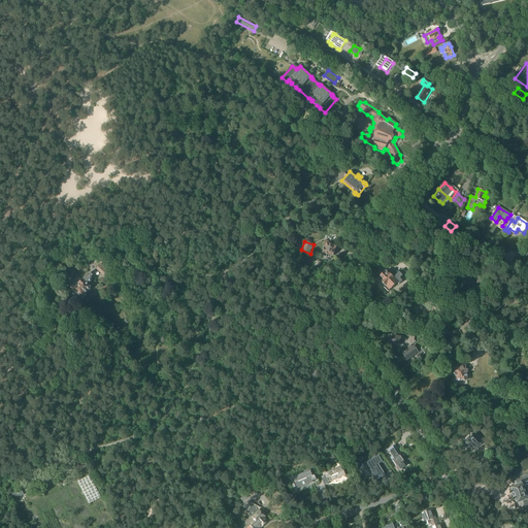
[(330,242),(325,241),(324,244),(326,244),(323,254),(323,255),(323,257),(326,258),(327,257),(327,255),(332,257),(334,256),(335,254),(334,253),(334,252),(335,246),(329,244),(330,242)]
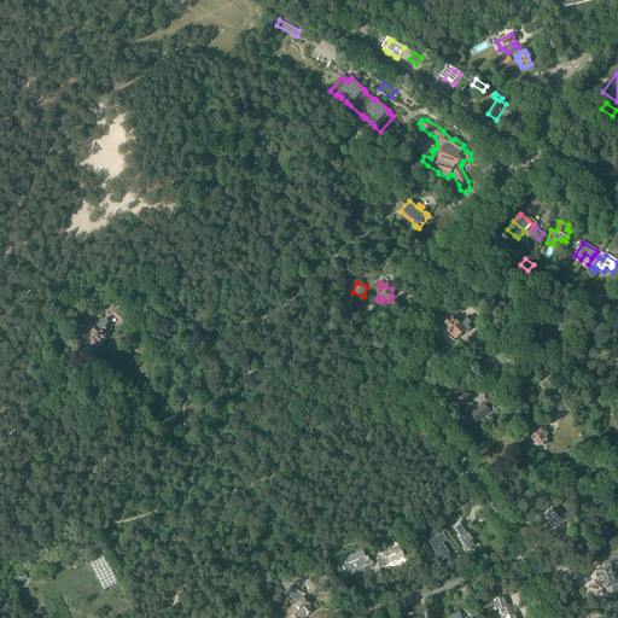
[(112,315),(121,324),(127,318),(118,309),(112,315)]
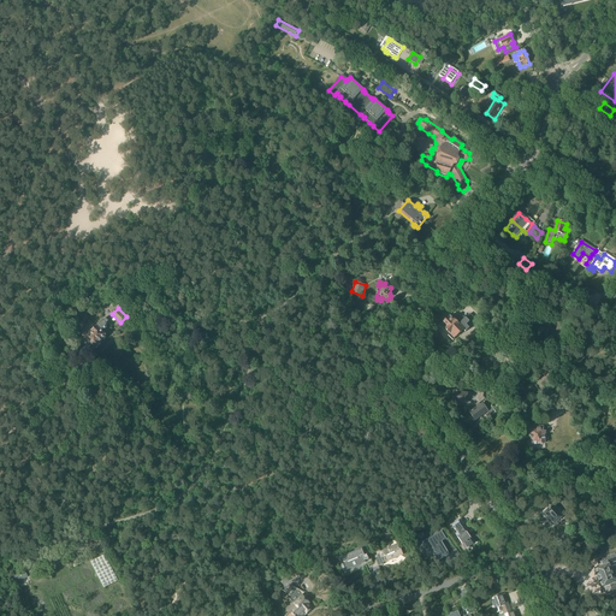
[(533,323),(544,317),(542,313),(531,319),(533,323)]
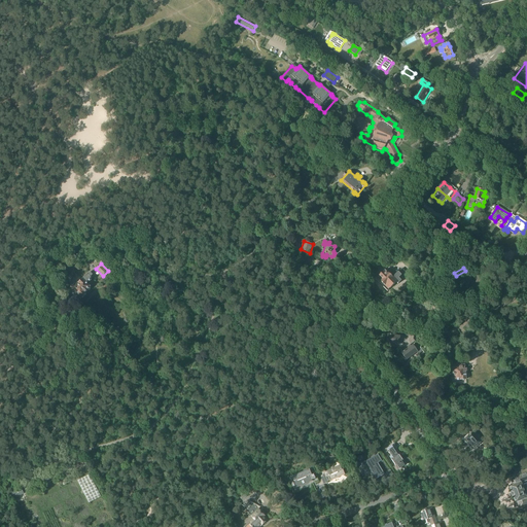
[(403,273),(406,272),(402,269),(398,273),(398,272),(396,275),(392,271),(388,274),(385,271),(380,276),(377,279),(377,280),(380,283),(382,282),(385,285),(383,287),(387,291),(390,288),(395,283),(396,284),(397,283),(398,284),(401,281),(400,280),(406,275),(403,273)]
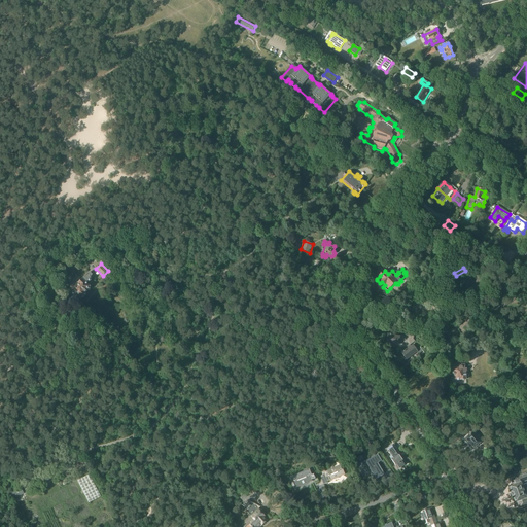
[(72,289),(71,291),(73,292),(71,294),(79,301),(82,300),(86,294),(85,293),(91,287),(86,283),(89,281),(90,283),(92,281),(91,280),(92,278),(91,278),(93,276),(90,272),(82,280),(78,284),(79,285),(75,289),(72,289)]
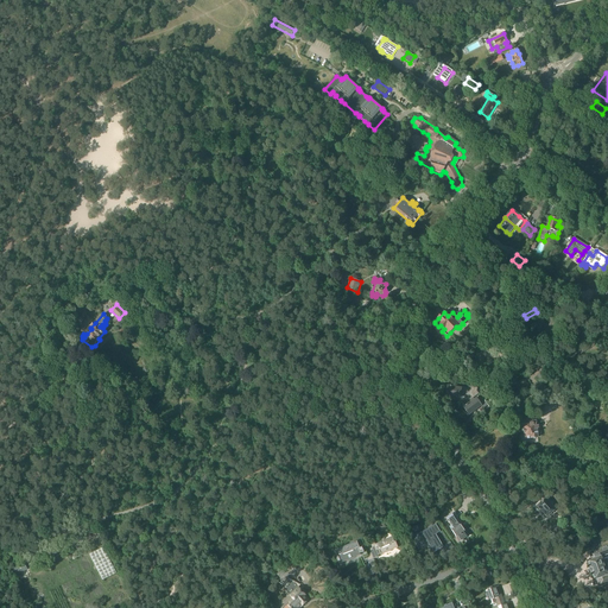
[(487,337),(481,343),(491,353),(496,348),(487,337)]
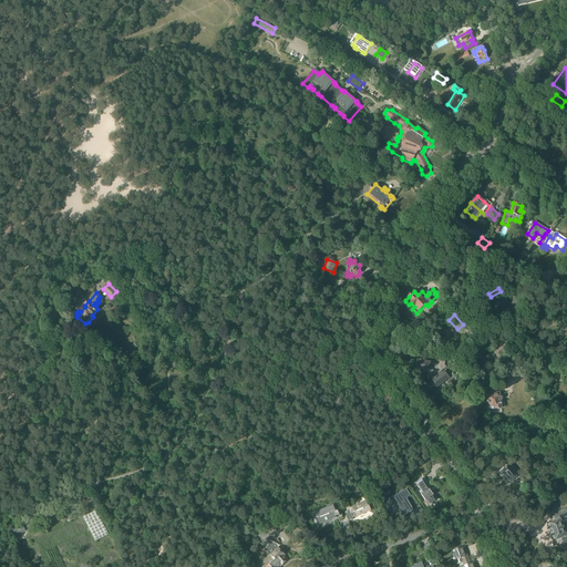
[(441,371),(442,371),(446,368),(445,367),(444,366),(444,362),(439,361),(439,364),(430,363),(423,362),(423,361),(420,361),(418,361),(416,369),(429,371),(429,370),(434,371),(436,374),(441,371)]
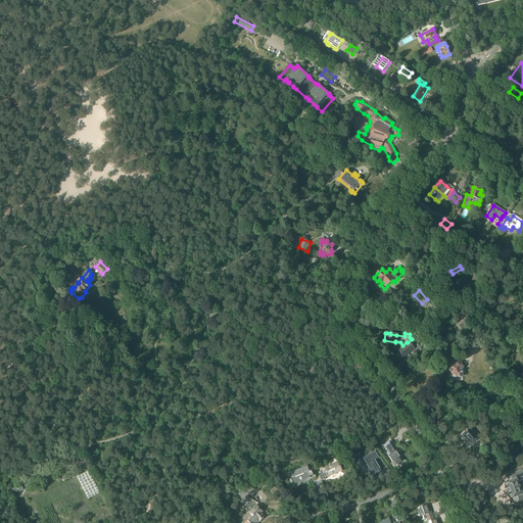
[(471,348),(478,346),(476,340),(469,342),(471,348)]
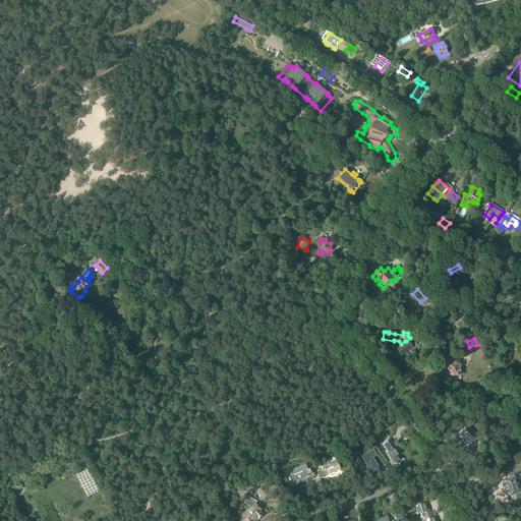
[(405,341),(401,344),(403,346),(400,348),(400,347),(399,348),(399,349),(398,350),(402,355),(412,347),(413,350),(418,346),(414,342),(410,345),(408,342),(407,343),(406,341),(405,341)]
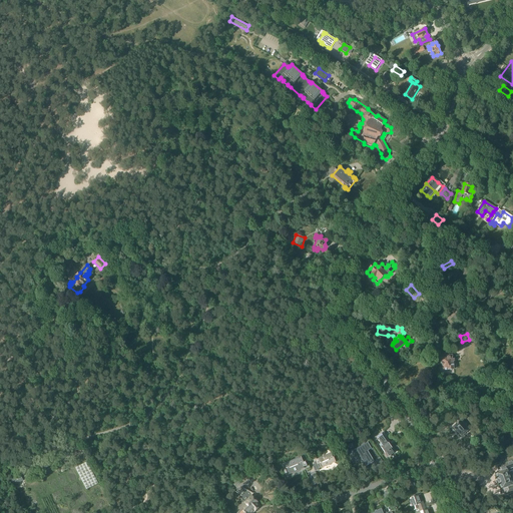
[(426,353),(430,349),(426,344),(422,348),(426,353)]
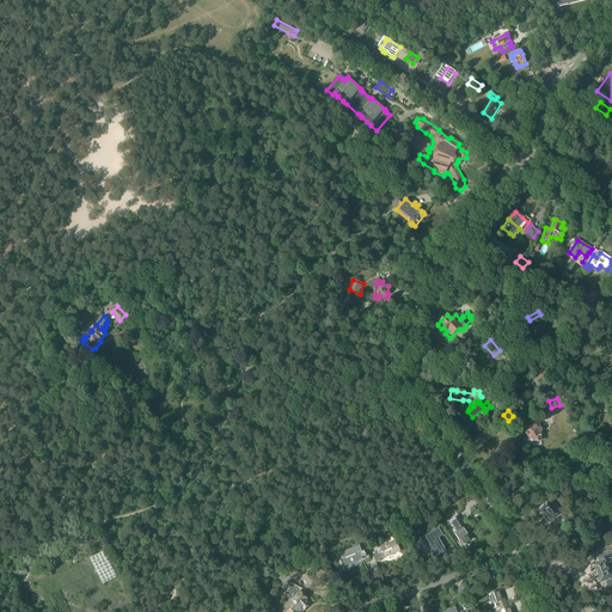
[(540,429),(539,424),(533,426),(533,427),(528,428),(530,432),(527,432),(528,439),(528,442),(534,441),(542,441),(540,432),(542,432),(542,429),(540,429)]
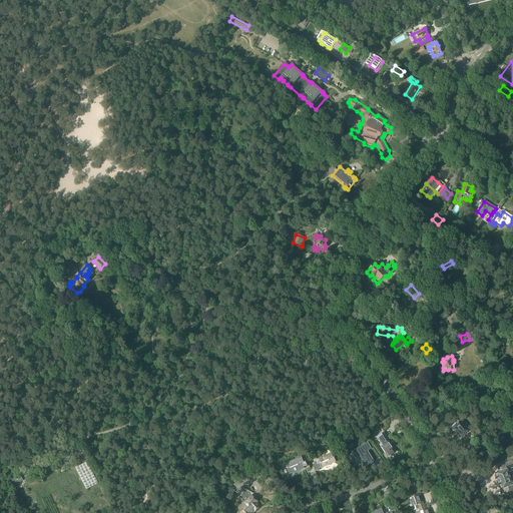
[(461,436),(467,431),(459,422),(453,427),(455,431),(457,434),(458,433),(461,436)]
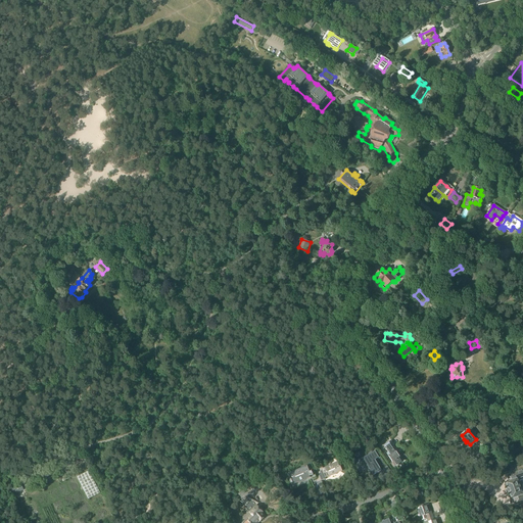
[(385,447),(385,448),(388,453),(386,454),(395,467),(402,462),(389,442),(384,445),(385,447)]
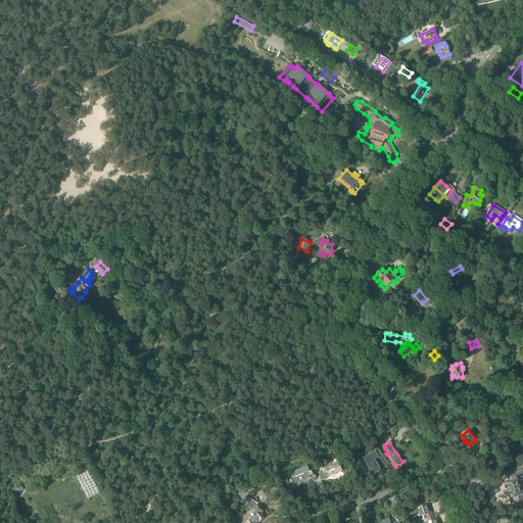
[(363,462),(361,458),(355,460),(358,464),(357,464),(360,472),(370,468),(374,475),(381,471),(375,460),(370,463),(368,460),(363,462)]
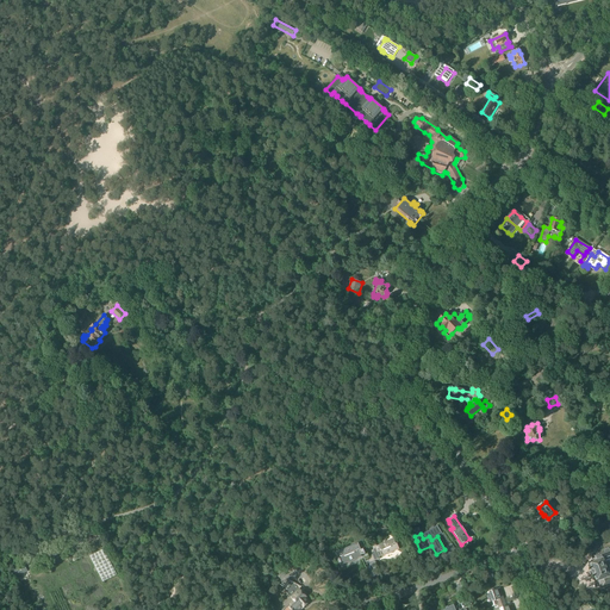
[(82,546),(86,541),(82,536),(68,543),(69,545),(72,546),(73,546),(73,548),(79,546),(80,546),(82,546)]
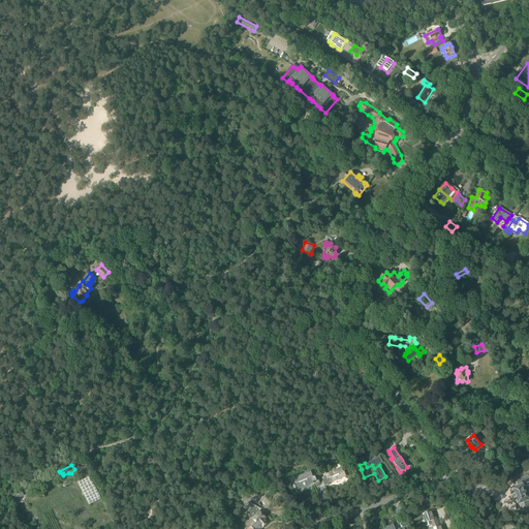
[(320,475),(325,487),(330,485),(329,484),(331,483),(332,483),(346,476),(342,468),(327,474),(325,472),(320,475)]
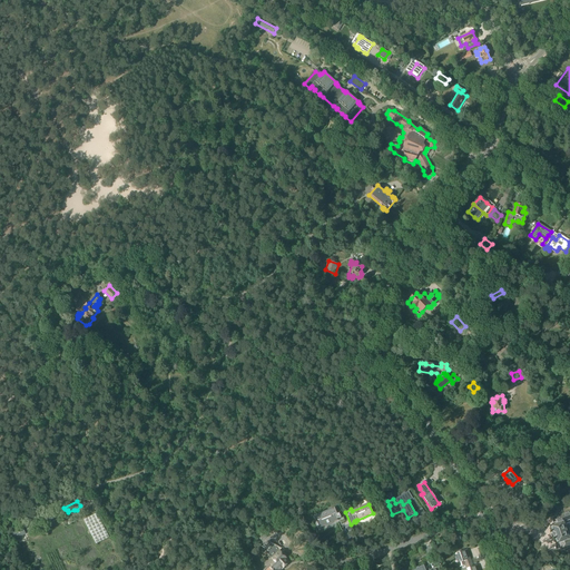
[(351,524),(345,512),(337,514),(335,508),(315,517),(320,528),(340,520),(342,526),(344,524),(345,527),(351,524)]
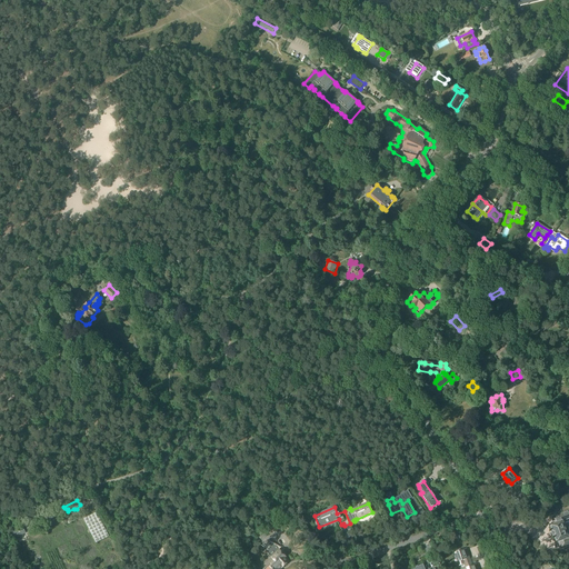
[(568,530),(568,529),(567,528),(566,527),(565,527),(562,521),(568,519),(568,518),(568,510),(549,518),(551,525),(550,526),(549,527),(549,528),(549,529),(549,530),(550,530),(551,530),(552,532),(551,532),(552,537),(553,536),(555,538),(553,539),(552,540),(552,541),(553,542),(555,542),(556,542),(556,543),(558,542),(560,549),(568,546),(568,538),(567,533),(568,532),(568,530)]
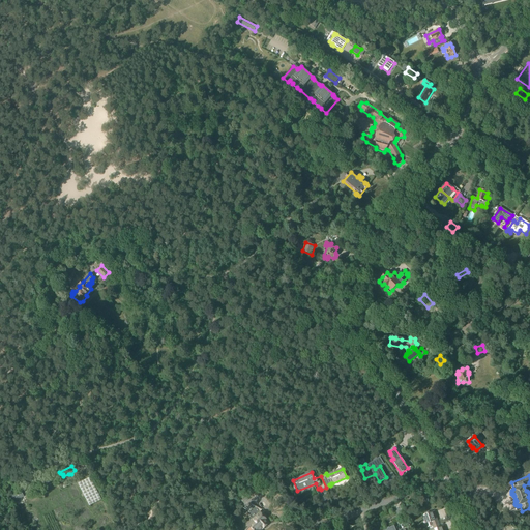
[(78,483),(89,506),(101,500),(90,477),(78,483)]
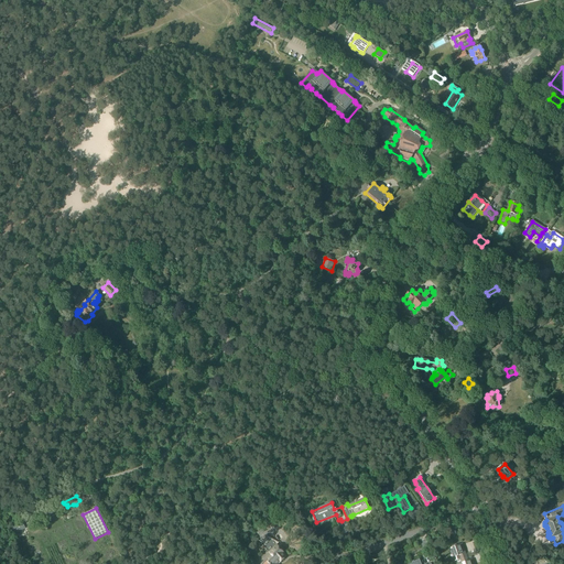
[(14,534),(25,529),(22,523),(11,529),(14,534)]
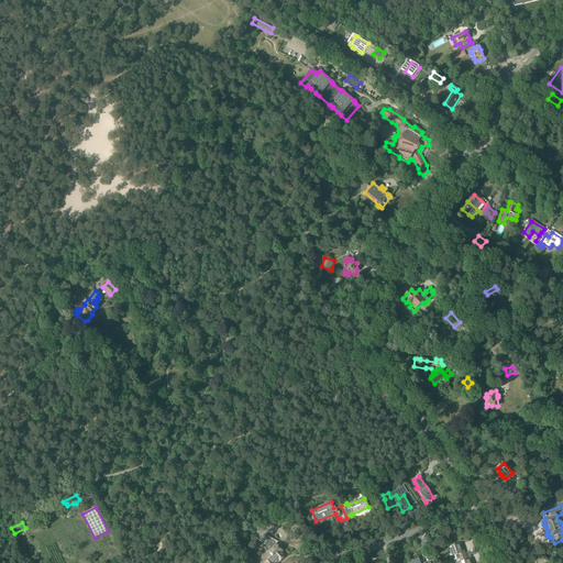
[(276,562),(278,562),(279,562),(286,556),(283,552),(284,551),(276,543),(277,541),(266,536),(261,543),(268,551),(267,552),(271,554),(261,562),(276,562)]
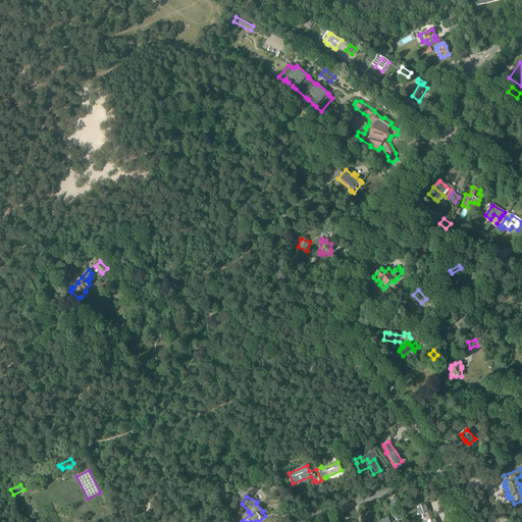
[(426,518),(431,516),(430,512),(427,504),(418,507),(420,513),(419,513),(421,519),(422,519),(422,521),(424,521),(427,521),(426,518)]
